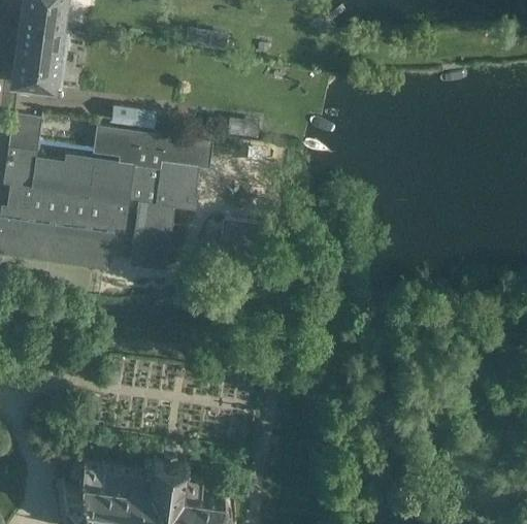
[(53,91),(65,0),(23,0),(10,85),(53,91)]
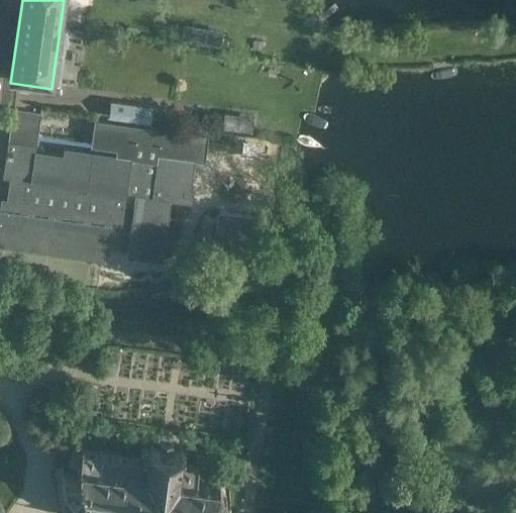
[(194,30),(180,28),(178,43),(192,45),(194,30)]
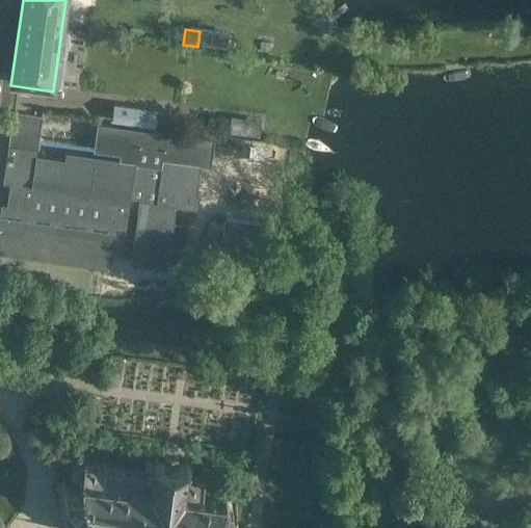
[(113,106),(111,124),(155,131),(158,112),(113,106)]
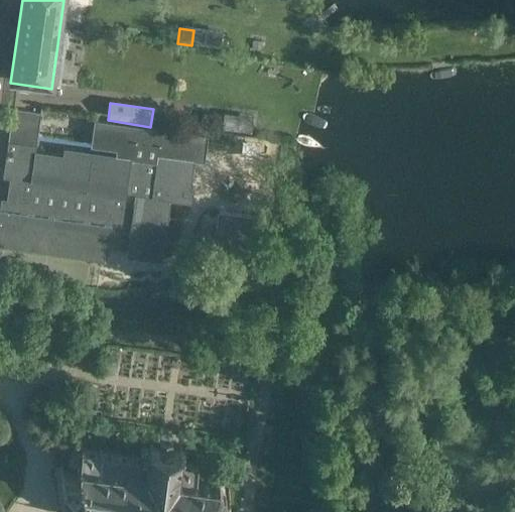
[(62,158),(34,154),(35,148),(39,116),(12,112),(3,180),(9,181),(4,213),(0,212),(0,248),(105,263),(107,250),(127,253),(126,258),(161,263),(169,202),(192,206),(195,189),(188,189),(192,161),(205,162),(209,138),(94,122),(90,148),(116,152),(115,159),(63,152),(62,158)]
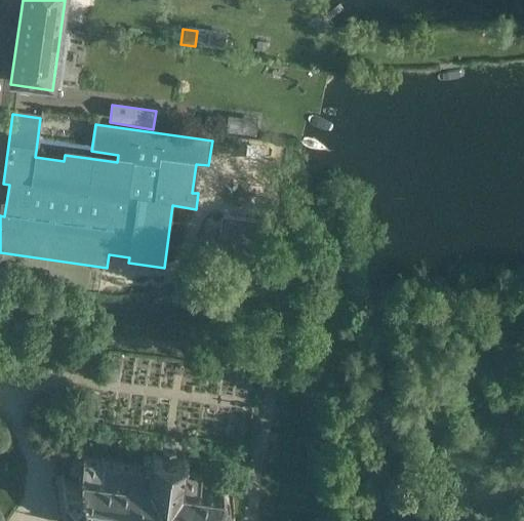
[(249,152),(250,143),(241,142),(240,151),(249,152)]
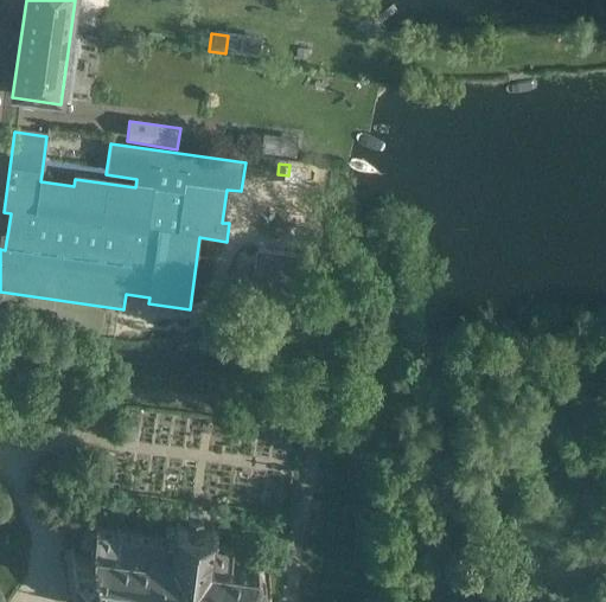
[(177,525),(178,522),(174,520),(173,525),(171,525),(170,525),(168,526),(167,526),(165,529),(164,530),(164,531),(164,532),(163,533),(163,536),(164,537),(164,538),(164,539),(155,538),(155,535),(152,533),(151,538),(136,536),(136,531),(133,531),(132,535),(116,533),(117,529),(113,529),(113,532),(96,531),(96,526),(93,526),(93,530),(88,530),(87,527),(83,530),(85,531),(82,533),(81,532),(77,535),(80,537),(78,540),(76,543),(77,545),(80,544),(83,548),(82,552),(72,551),(74,546),(69,546),(68,550),(64,550),(63,555),(67,555),(65,571),(62,571),(61,576),(64,576),(64,580),(69,581),(69,577),(77,578),(77,582),(80,587),(85,587),(84,599),(81,597),(81,601),(256,601),(260,599),(263,600),(266,597),(263,595),(265,583),(268,582),(267,578),(265,578),(256,569),(259,567),(256,564),(253,567),(242,565),(242,562),(238,562),(238,565),(229,564),(230,550),(234,550),(235,548),(231,548),(231,543),(227,543),(227,546),(216,545),(217,533),(215,533),(216,531),(212,530),(212,526),(209,526),(208,530),(199,529),(201,523),(185,520),(184,526),(177,525)]
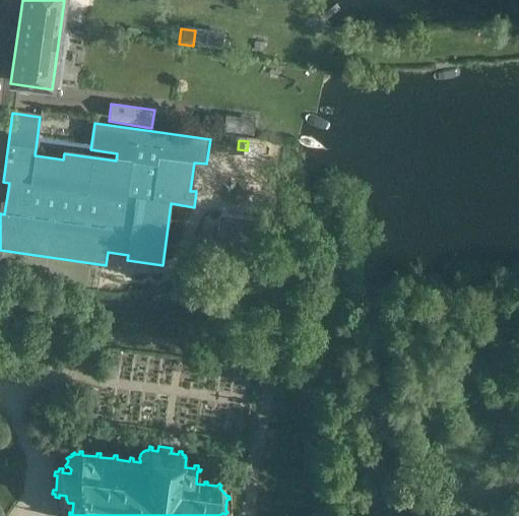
All buildings are outlined.
